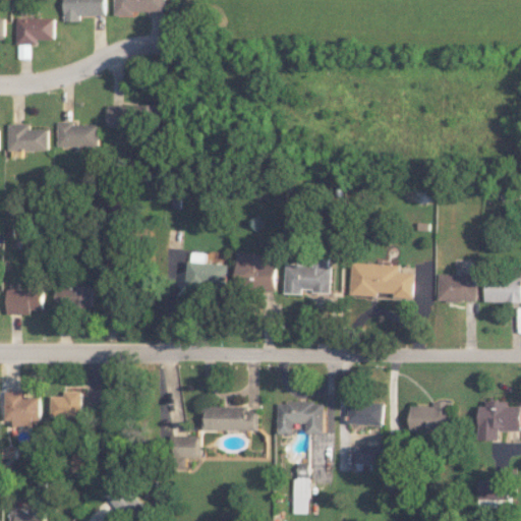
[(107,14),(106,0),(64,0),(65,21),(81,20),(81,15),(107,14)]
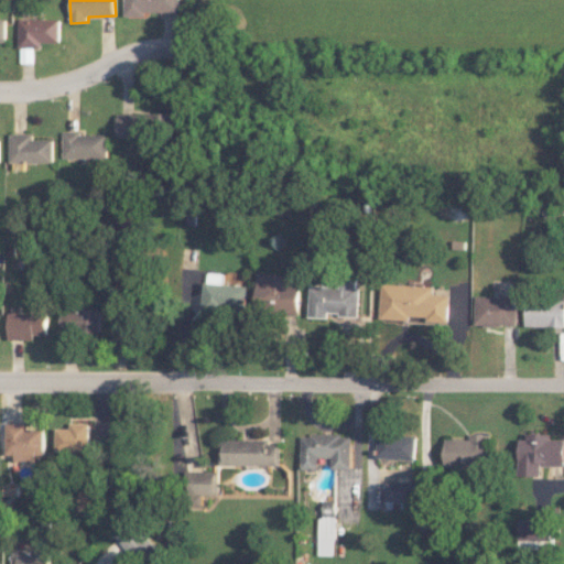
[(125,0),(125,17),(145,17),(145,12),(181,11),(180,0),(125,0)]
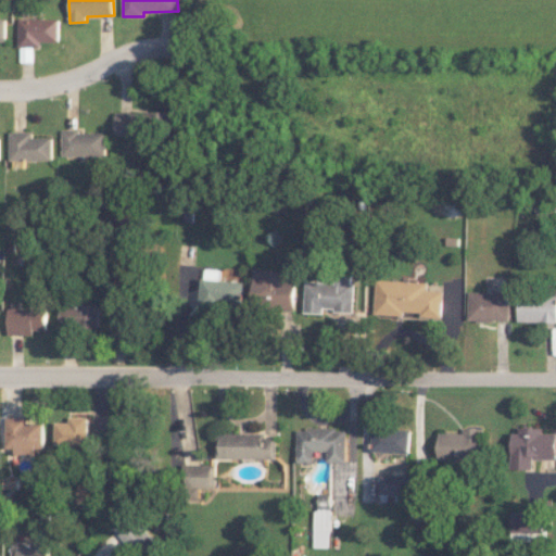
[(60,19),(19,19),(17,47),(41,47),(41,41),(60,41),(60,19)]
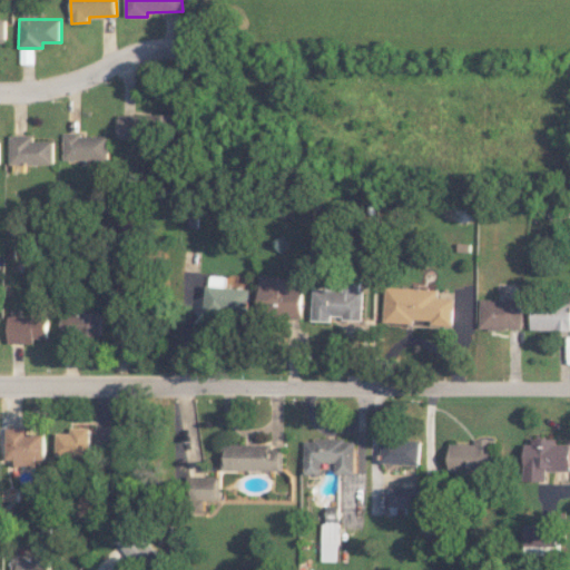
[(118,137),(172,137),(172,115),(119,115),(118,137)]
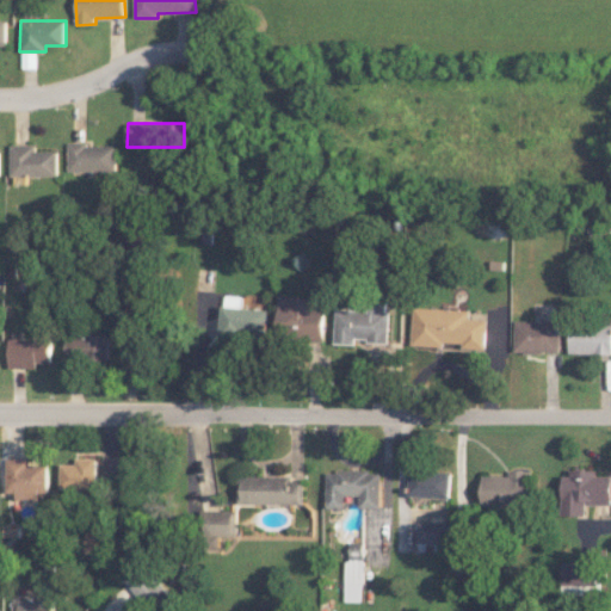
[(69,172),(117,171),(117,143),(68,144),(69,172)]
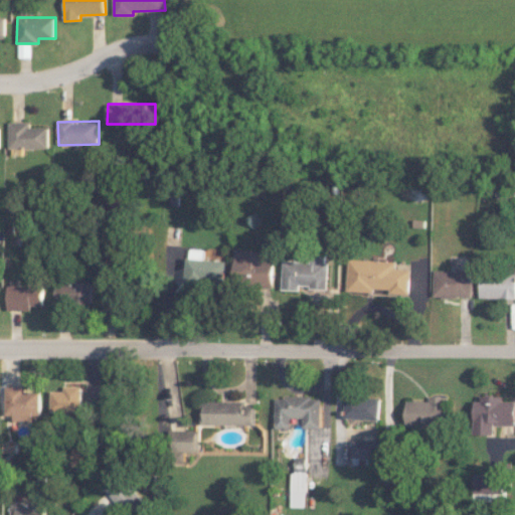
[(10,149),(49,148),(49,127),(31,127),(31,122),(9,122),(10,149)]
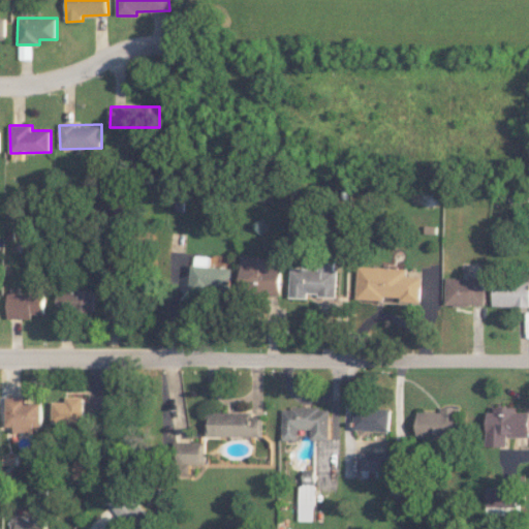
[(528,193),(512,193),(512,206),(528,206),(528,193)]
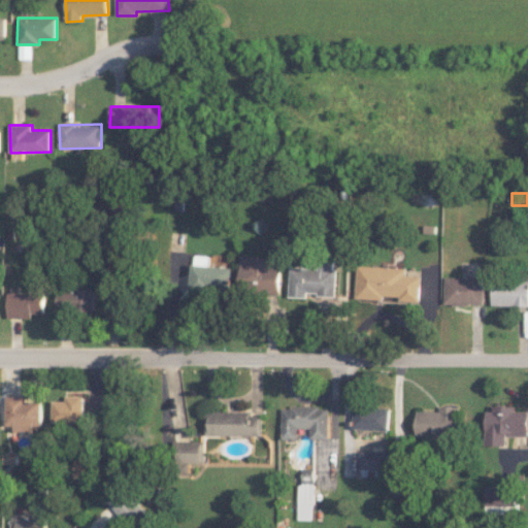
[(243,292),(284,293),(285,258),(244,257),(243,292)]
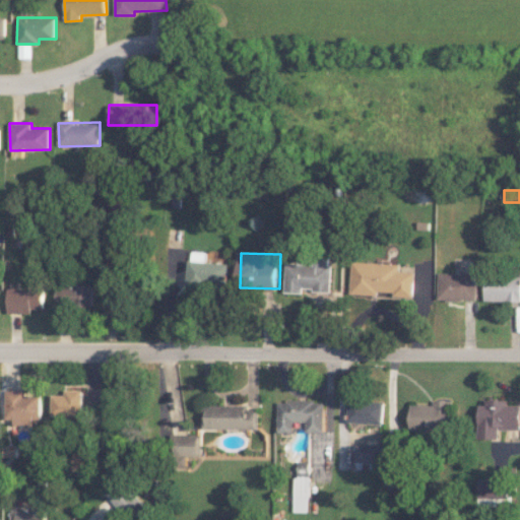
[(230,262),(191,261),(190,286),(230,287),(230,262)]
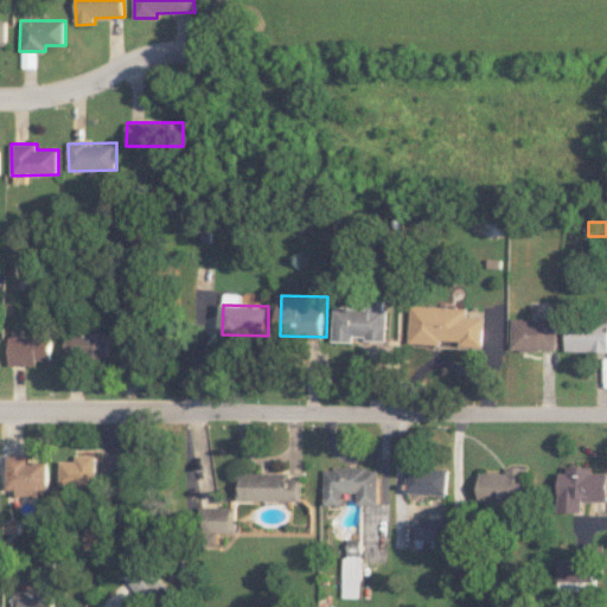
[(484,317),(466,317),(466,307),(411,306),(410,343),(459,344),(459,347),(483,347),(484,317)]
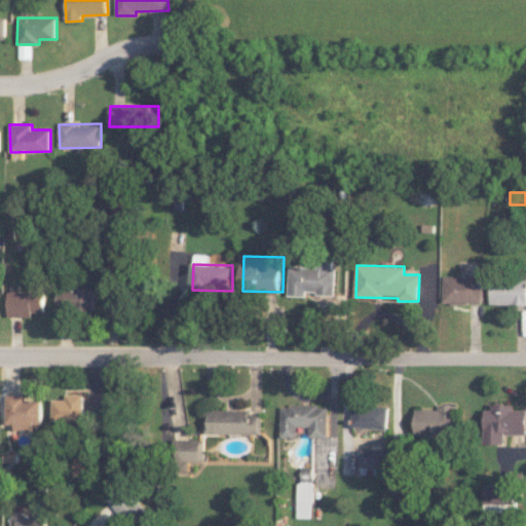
[(336,294),(337,268),(292,267),(291,296),(308,296),(308,293),(336,294)]
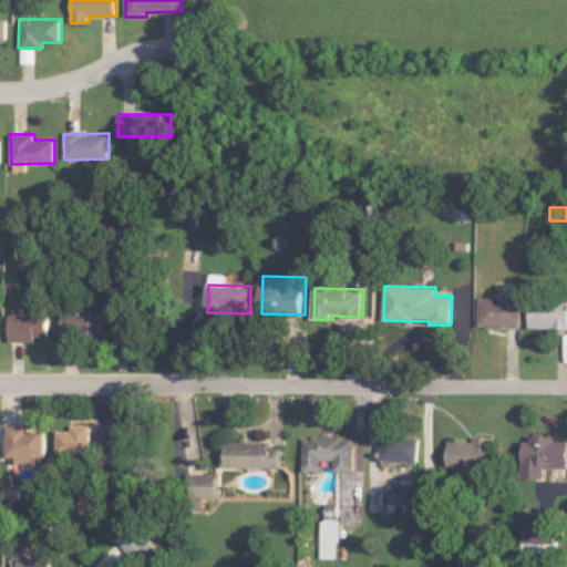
[(477,297),(477,327),(519,328),(519,298),(477,297)]
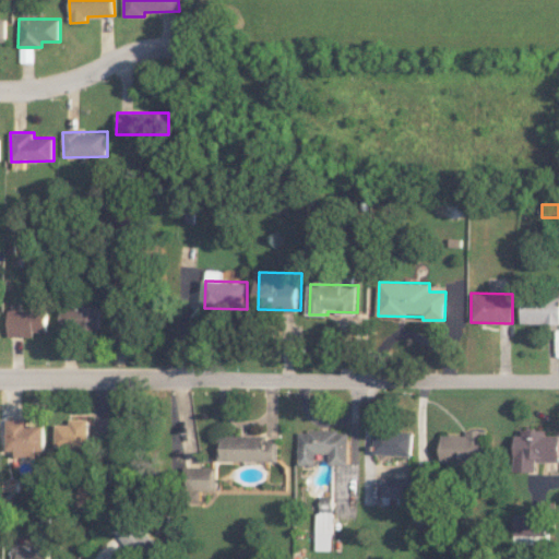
[(558,323),(558,297),(521,296),(520,323),(558,323)]
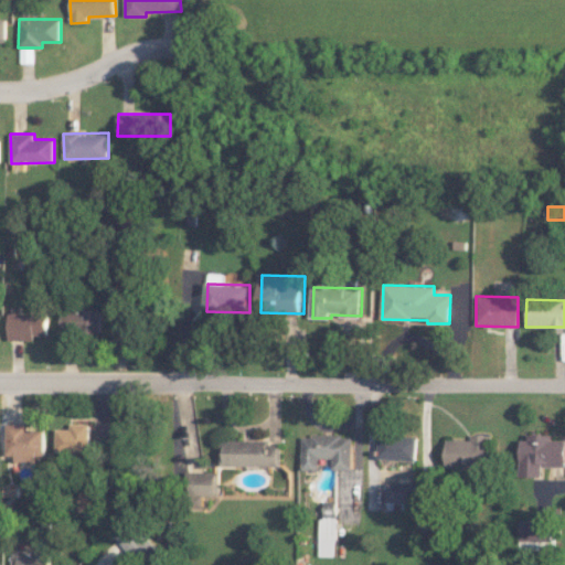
[(104,310),(63,311),(64,338),(105,337),(104,310)]
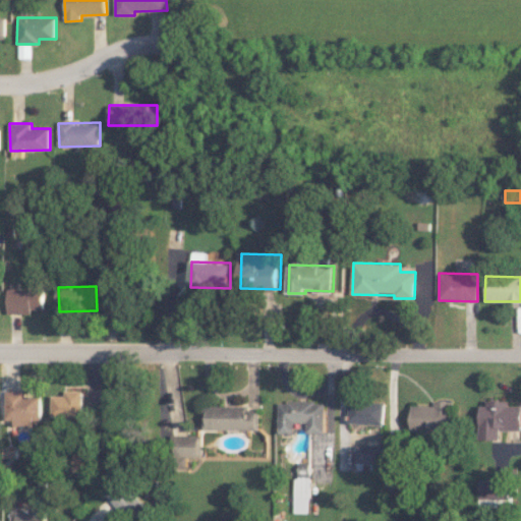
[(10,288),(11,313),(36,313),(35,309),(47,308),(47,287),(10,288)]
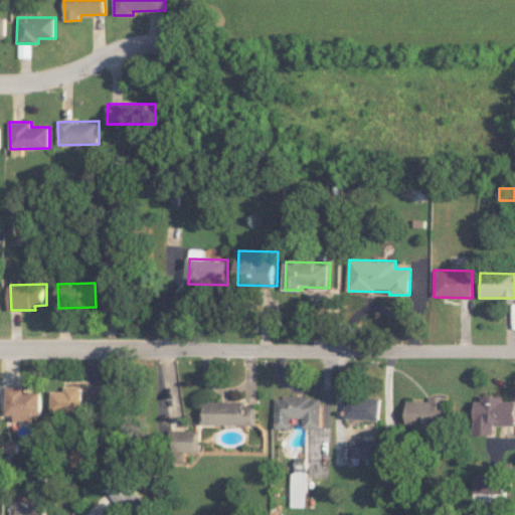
[(15,421),(35,420),(35,415),(43,415),(42,391),(26,392),(26,386),(7,387),(7,415),(15,415),(15,421)]
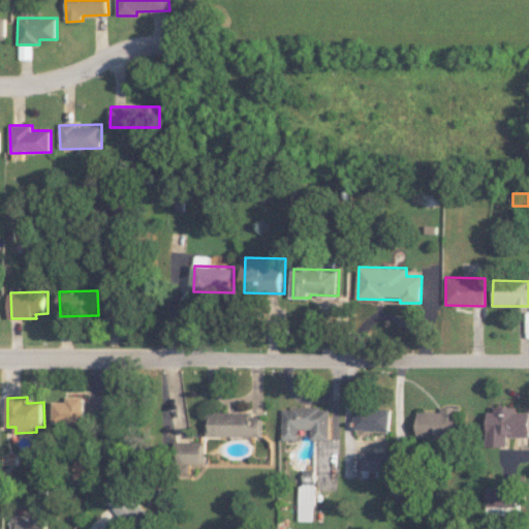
[(87,397),(68,397),(68,402),(54,402),(54,424),(86,424),(87,397)]
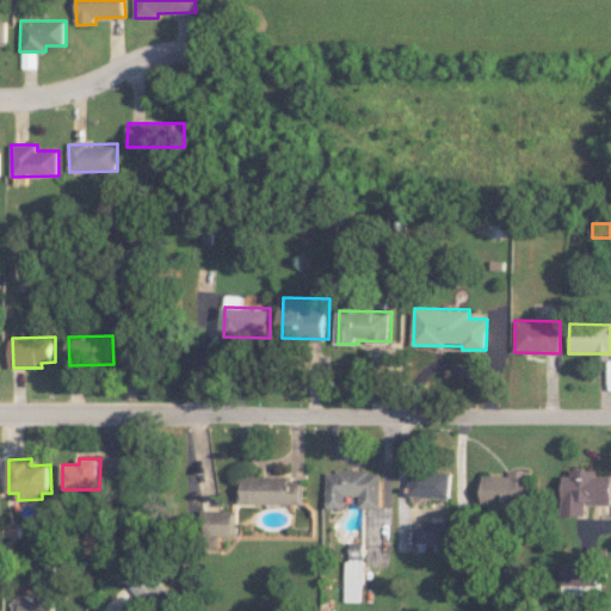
[(345,602),(360,602),(362,565),(388,565),(389,499),(381,499),(381,471),(327,470),(327,507),(345,508),(345,495),(362,497),(360,542),(345,542),(345,602)]
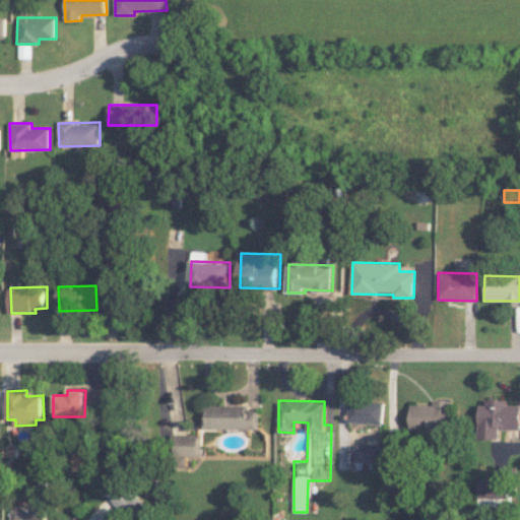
[(409,431),(450,430),(449,400),(433,400),(433,404),(409,404),(409,431)]
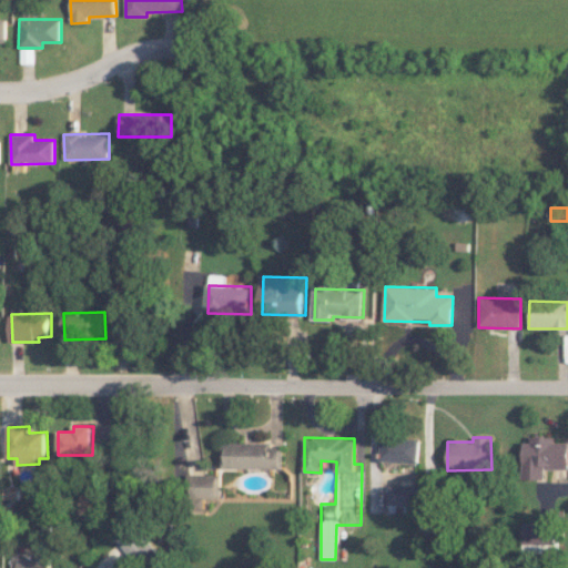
[(417,440),(379,438),(378,462),(416,463),(417,440)]
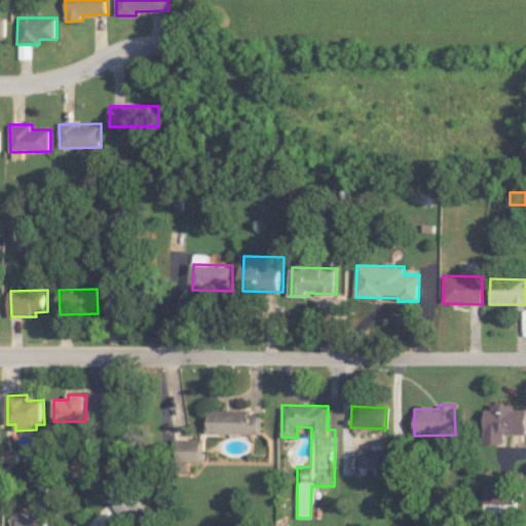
[(525,435),(525,409),(513,409),(513,406),(484,406),(483,444),(504,444),(504,435),(525,435)]
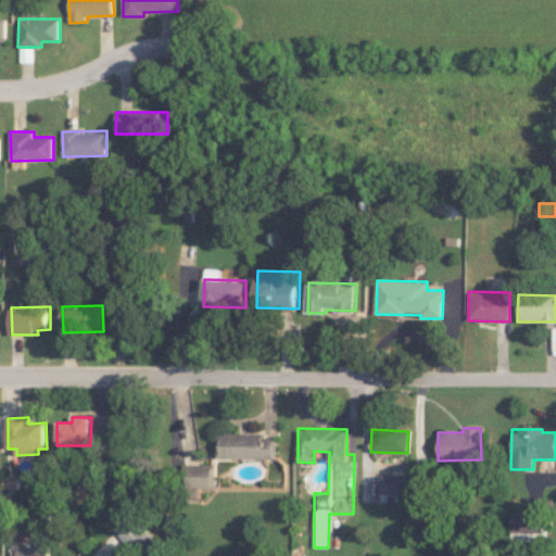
[(277,458),(277,433),(218,434),(218,458),(277,458)]
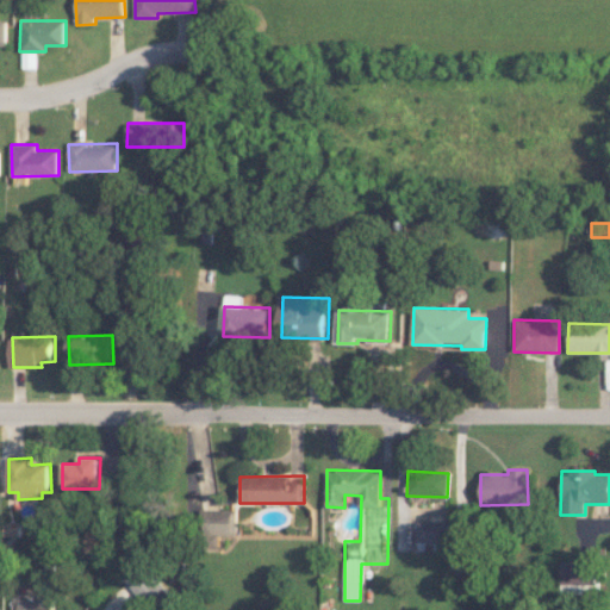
[(443,543),(443,522),(416,522),(415,542),(443,543)]
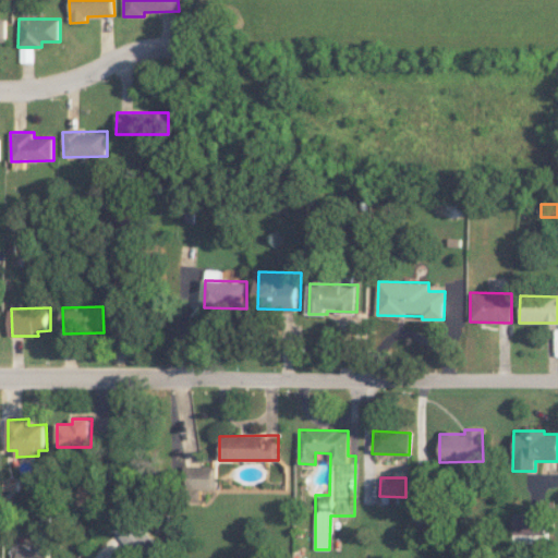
[(543,534),(543,514),(512,514),(512,534),(543,534)]
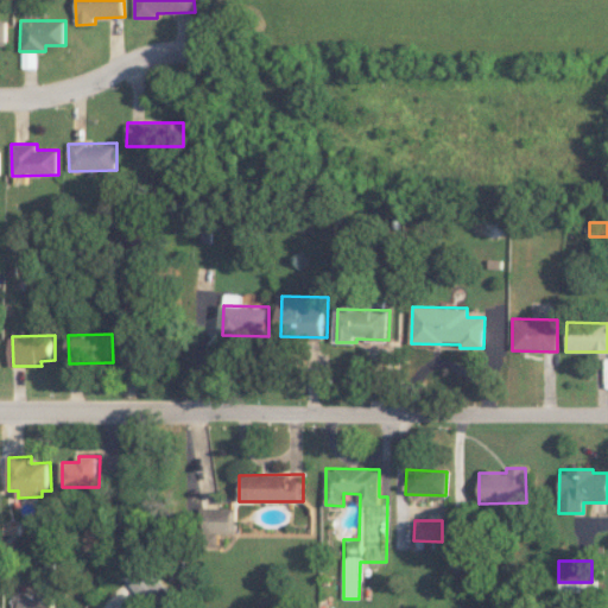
[(126,580),(143,605),(166,590),(150,564),(126,580)]
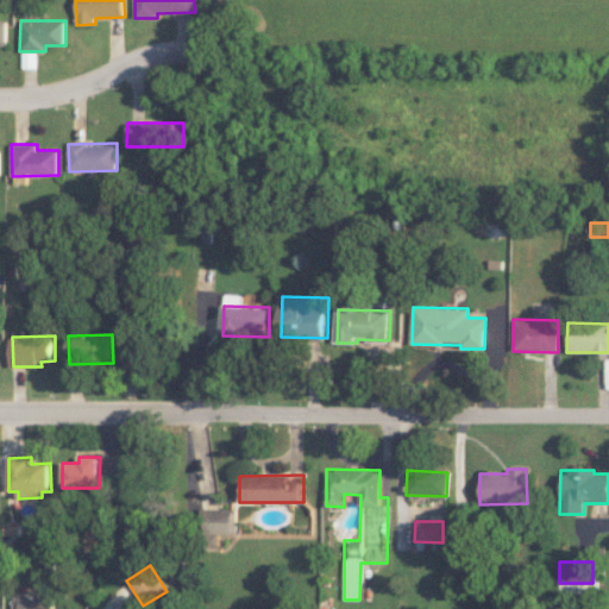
[(54,608),(54,592),(12,592),(12,608),(54,608)]
